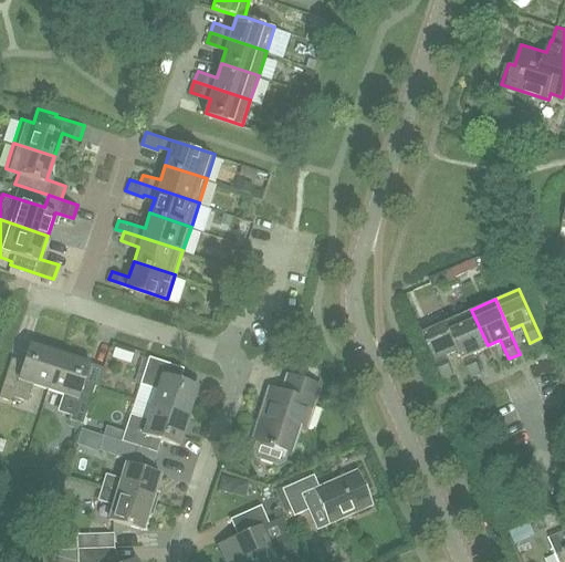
[(488,345),(471,310),(449,320),(459,346),(472,375),(482,370),(474,352),(488,345)]
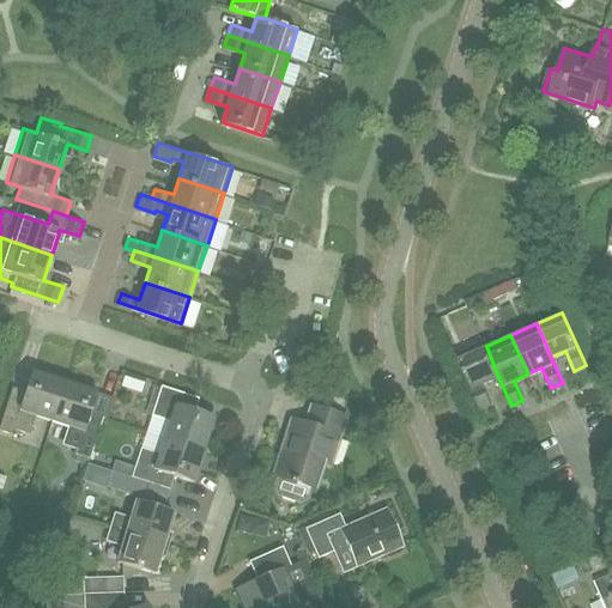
[(497,375),(486,346),(484,341),(458,353),(482,406),(492,401),(484,381),(497,375)]
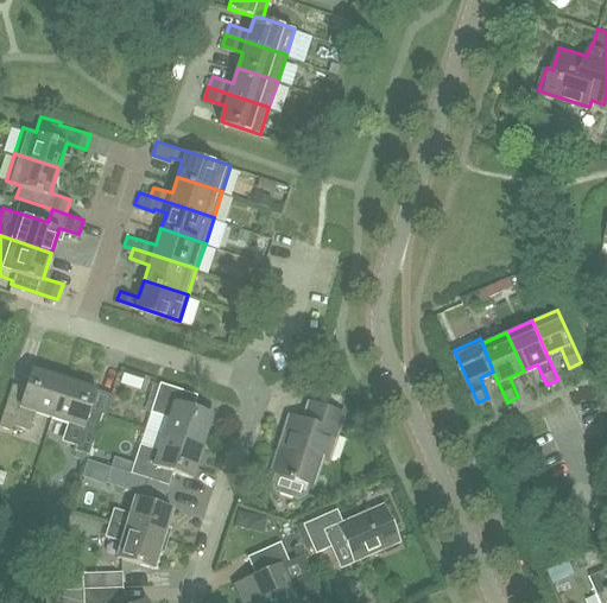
[(52,416),(65,376),(33,367),(24,395),(11,391),(0,421),(0,423),(14,429),(16,423),(31,429),(37,410),(52,416)]
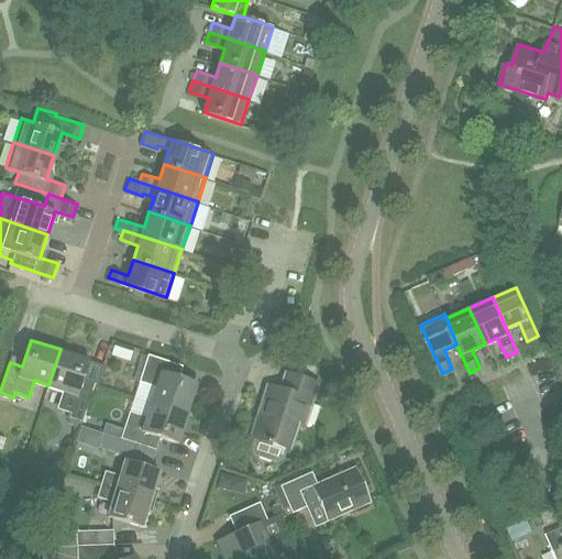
[(107,341),(105,351),(125,355),(127,346),(107,341)]
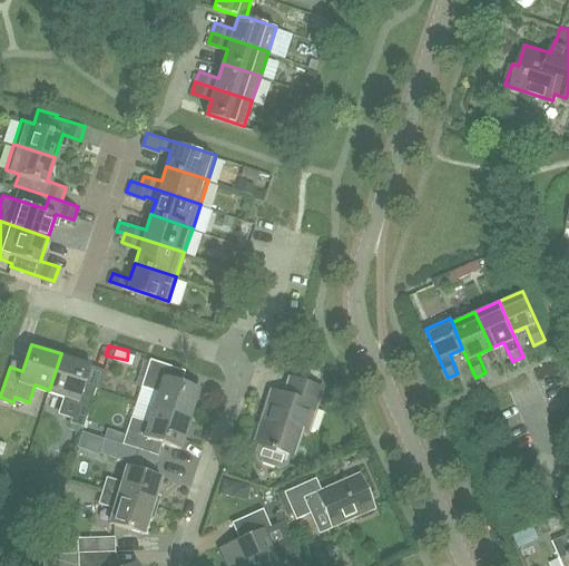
[(90,363),(61,353),(49,390),(65,394),(60,407),(64,413),(72,416),(71,420),(85,425),(95,394),(81,390),(90,363)]
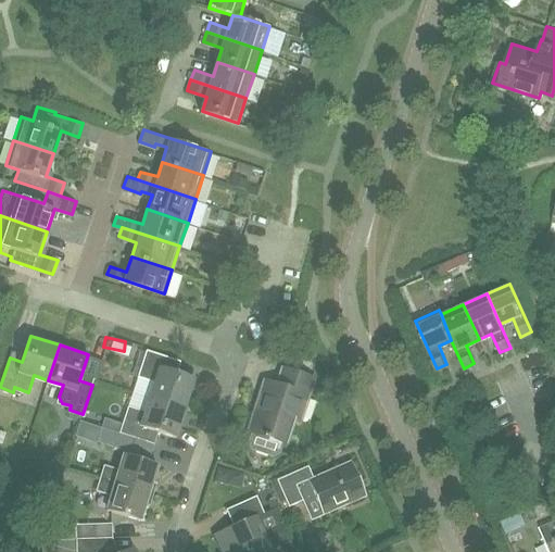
[(154,379),(150,394),(186,406),(194,378),(168,369),(173,356),(147,348),(138,374),(154,379)]
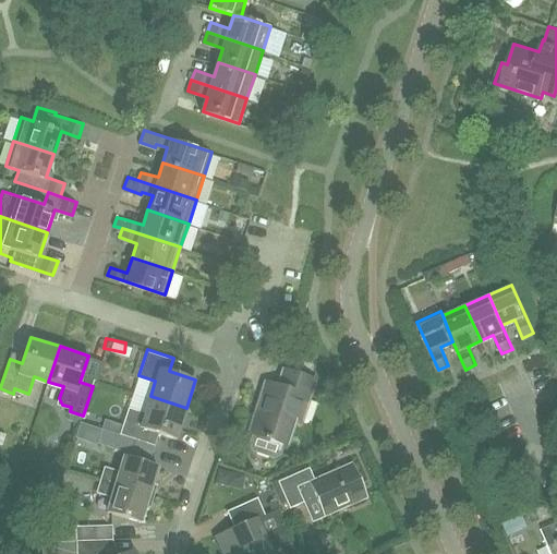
[(302,418),(315,378),(285,369),(278,385),(266,381),(250,431),(288,443),(297,416),(302,418)]
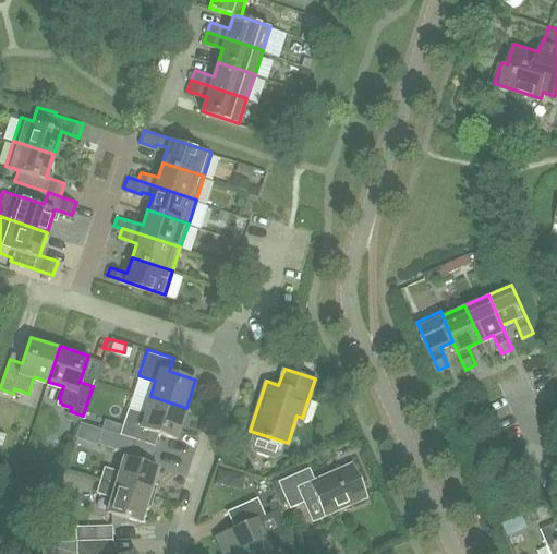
[(177,437),(186,408),(150,396),(145,411),(129,406),(120,433),(136,437),(146,441),(150,429),(177,437)]
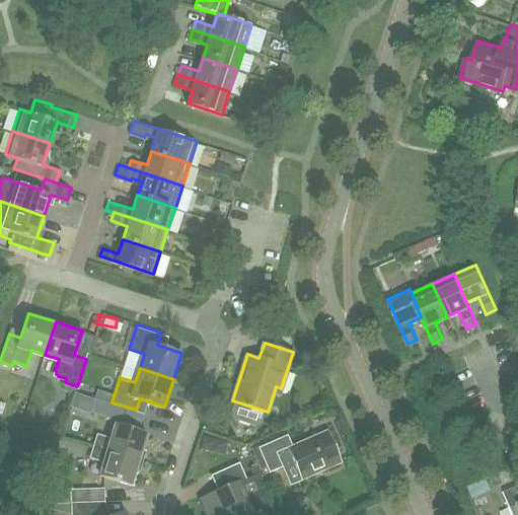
[(122,420),(127,407),(112,402),(96,396),(92,410),(122,420)]
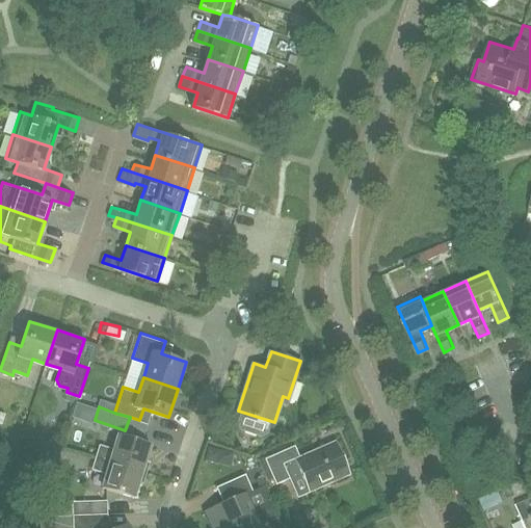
[(120,433),(115,447),(101,442),(97,455),(143,470),(151,444),(120,433)]
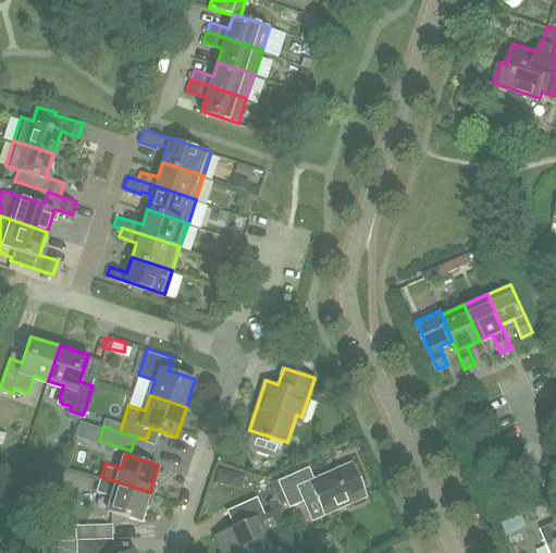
[(325,513),(365,495),(358,480),(359,479),(351,462),(314,478),(309,465),(279,479),(291,505),(317,493),(325,513)]
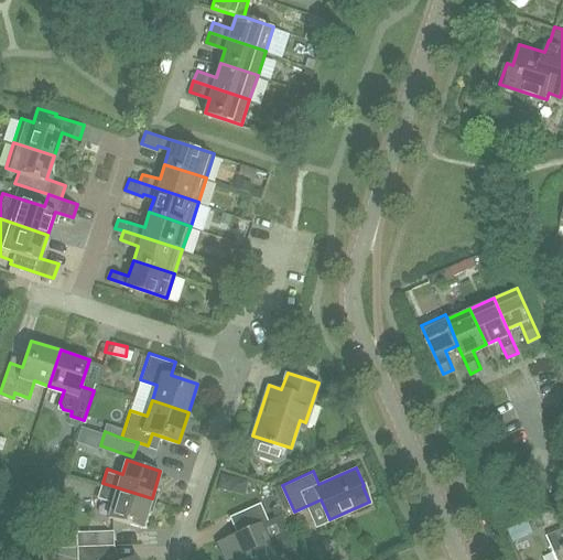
[(64,472),(61,487),(85,493),(88,476),(64,472)]
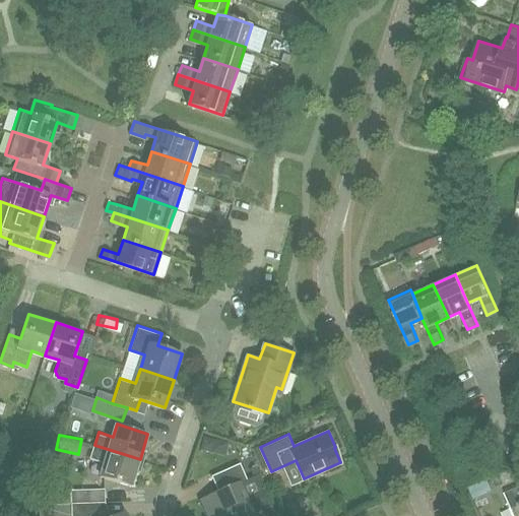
[(132,485),(140,459),(94,445),(91,456),(105,460),(101,475),(132,485)]
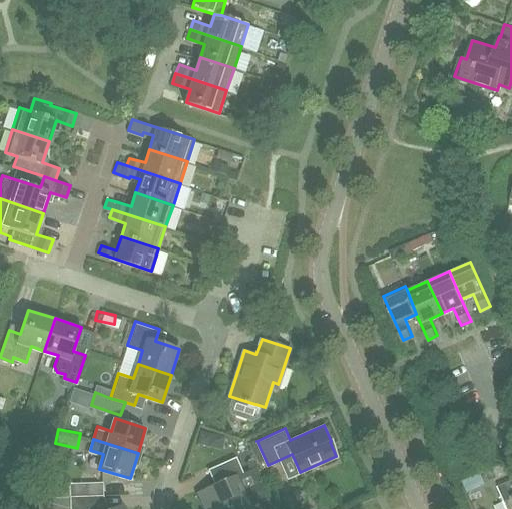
[(205,508),(253,508),(239,474),(244,472),(237,456),(210,468),(216,484),(198,492),(205,508)]
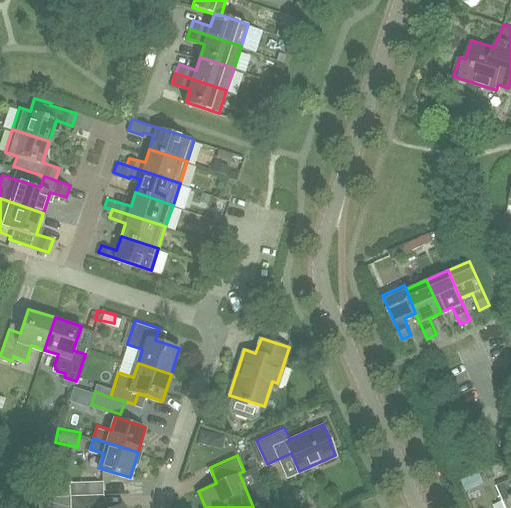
[(510,477),(497,483),(504,498),(508,507),(510,507),(510,477)]
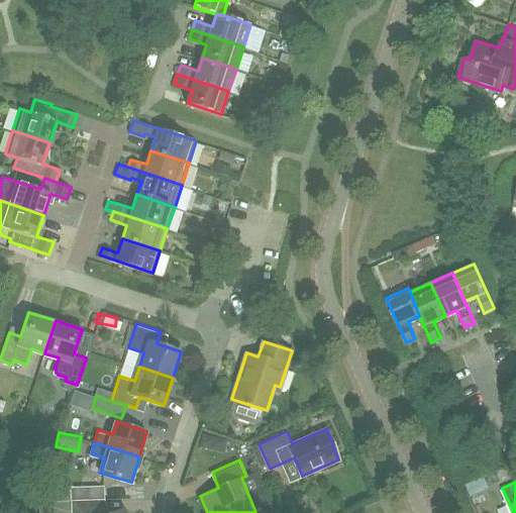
[(72,496),(73,499),(106,498),(106,497),(105,484),(72,485),(72,486),(58,488),(59,496),(72,496)]
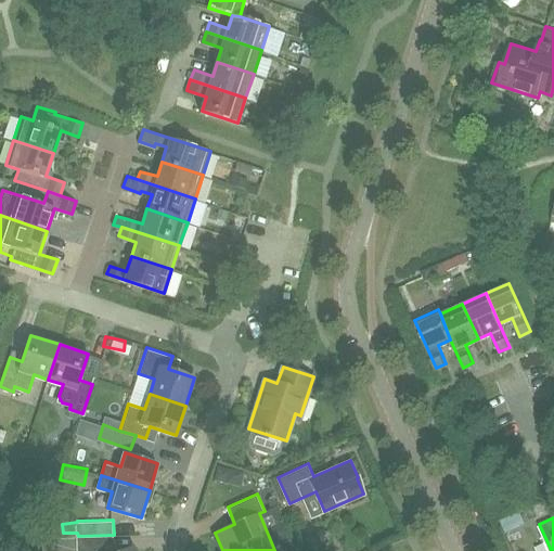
[(134,550),(133,547),(124,550),(119,550),(114,535),(78,536),(78,550),(134,550)]
